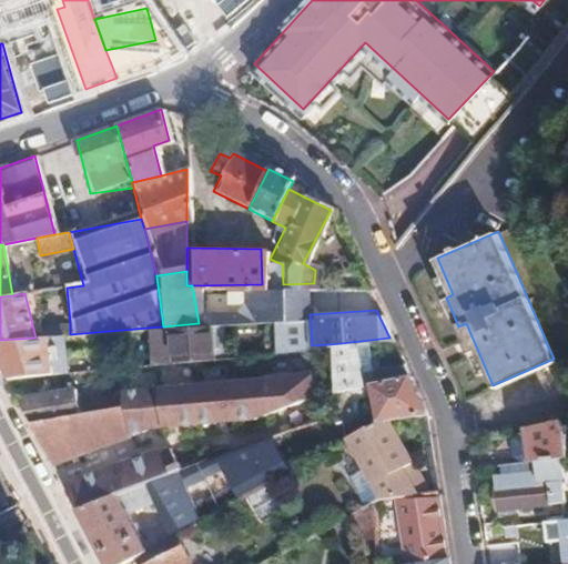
[(70,334),(70,323),(48,325),(48,336),(70,334)]
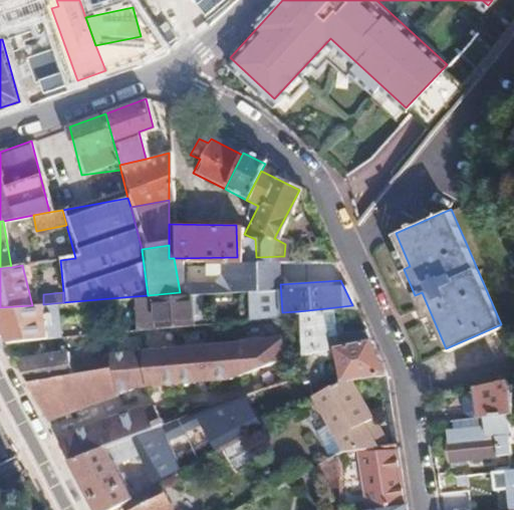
[(191,322),(189,292),(180,292),(148,295),(135,296),(137,327),(191,322)]
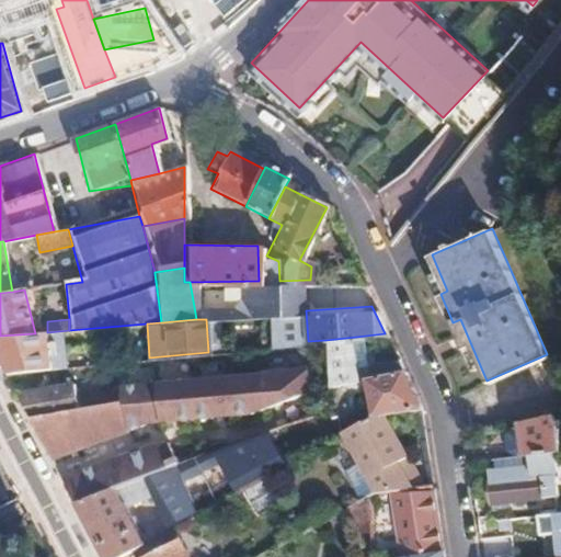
[(49,349),(47,332),(35,333),(0,336),(0,362),(6,373),(104,363),(103,345),(49,349)]
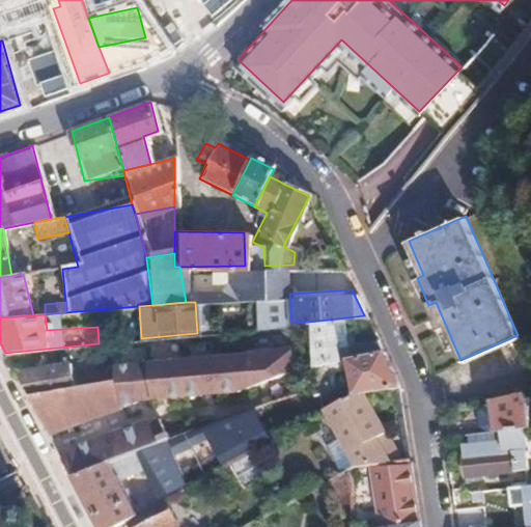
[(340,342),(337,319),(308,322),(311,360),(347,354),(379,348),(373,337),(340,342)]
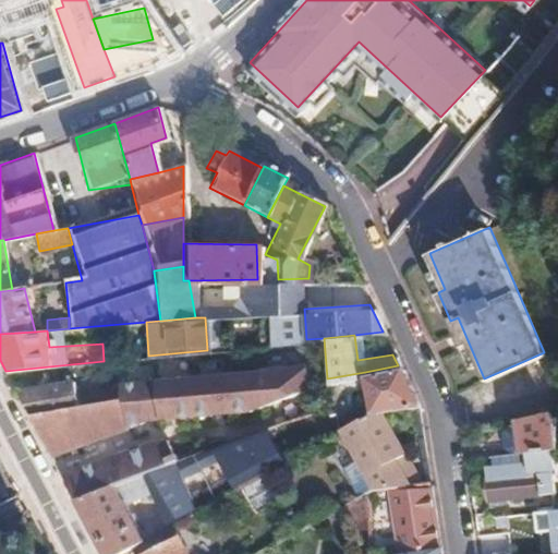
[(124,399),(126,425),(141,420),(141,419),(242,405),(310,388),(307,365),(262,369),(262,371),(122,384),(124,399)]
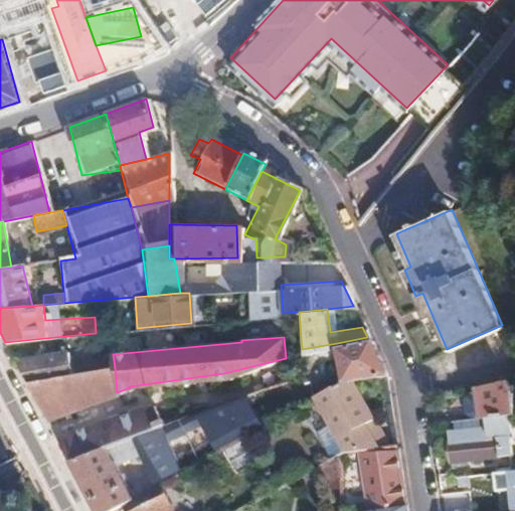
[(382,371),(367,337),(337,343),(341,381),(345,379),(347,378),(382,372),(382,371)]
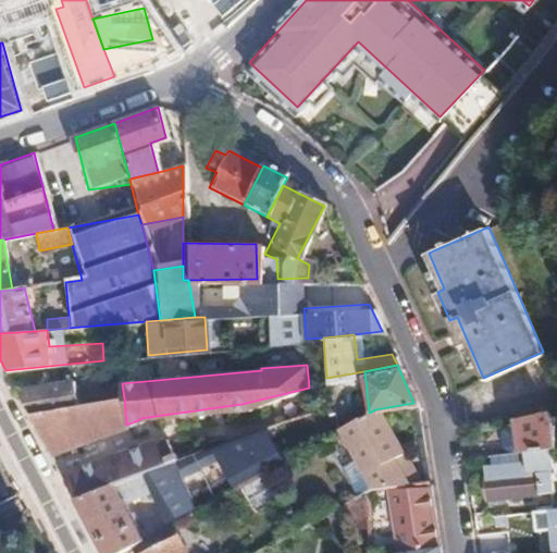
[(124,398),(122,383),(77,390),(76,380),(15,390),(27,413),(124,398)]
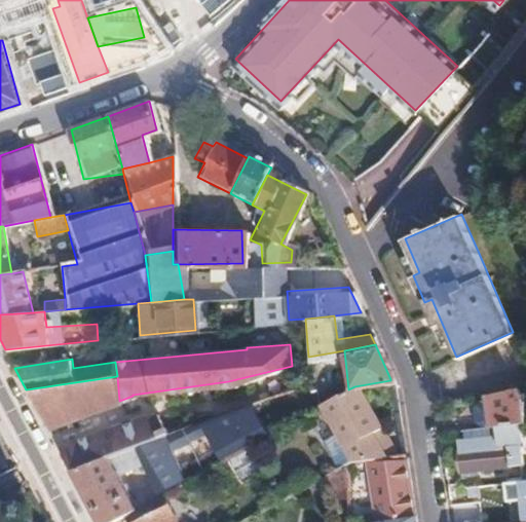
[(46,427),(119,401),(117,376),(26,389),(46,427)]
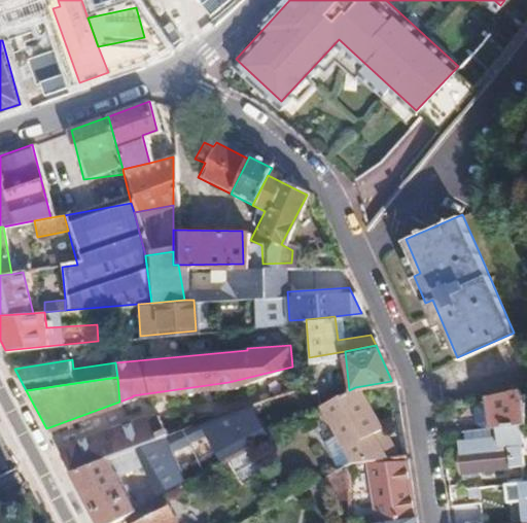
[(382,458),(370,434),(377,430),(353,388),(349,390),(318,407),(332,434),(317,443),(334,472),(353,461),(382,458)]
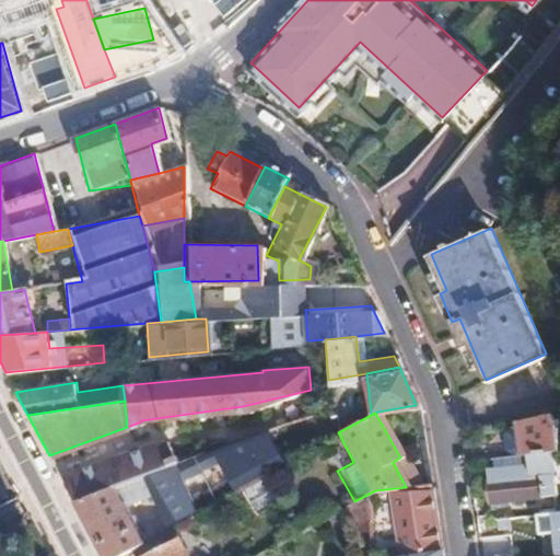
[(555,444),(550,414),(515,420),(518,449),(523,449),(555,444)]
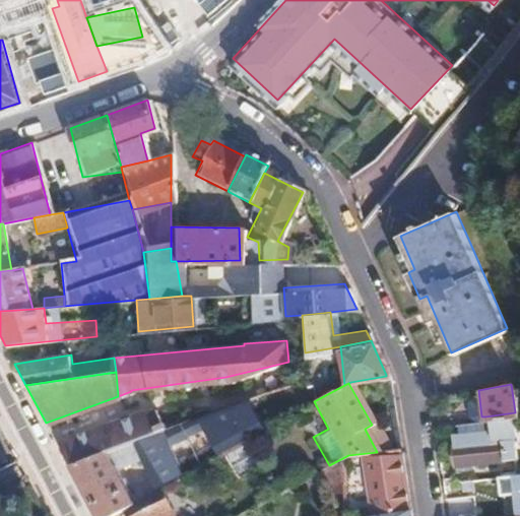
[(151,491),(258,432),(244,400),(163,428),(127,441),(151,491)]
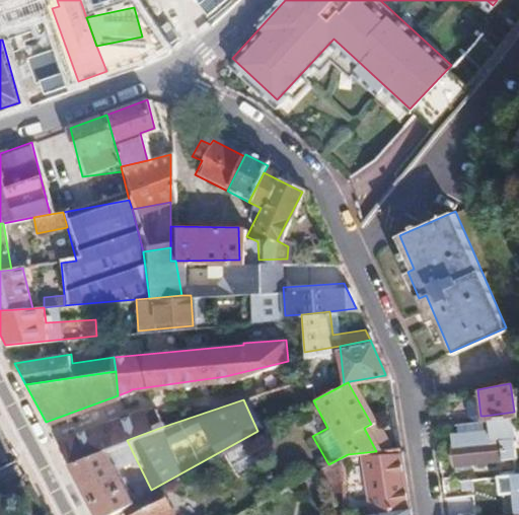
[(141,409),(54,438),(66,460),(102,448),(127,440),(162,427),(156,408),(141,409)]
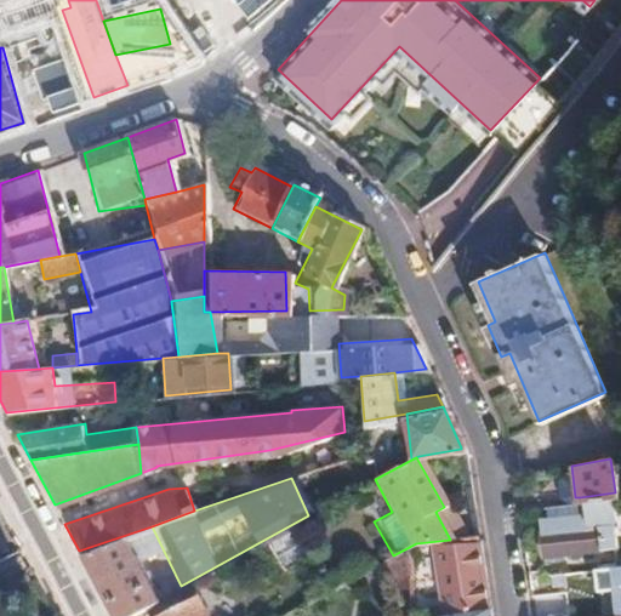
[(617,518),(615,492),(580,497),(581,503),(539,511),(543,548),(600,541),(598,522),(617,518)]
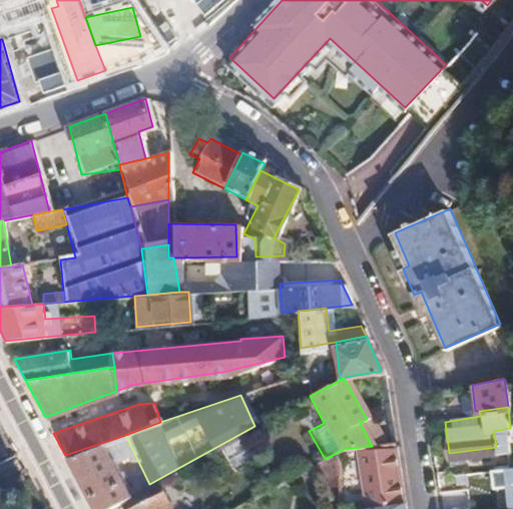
[(381,445),(367,419),(360,423),(372,446),(381,445)]
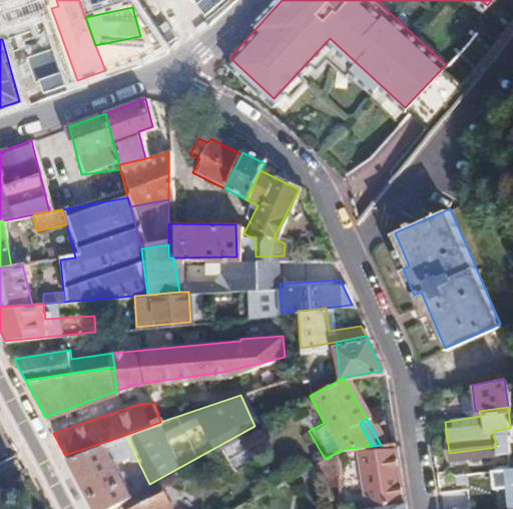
[(510,428),(494,431),(496,447),(512,444),(510,428)]
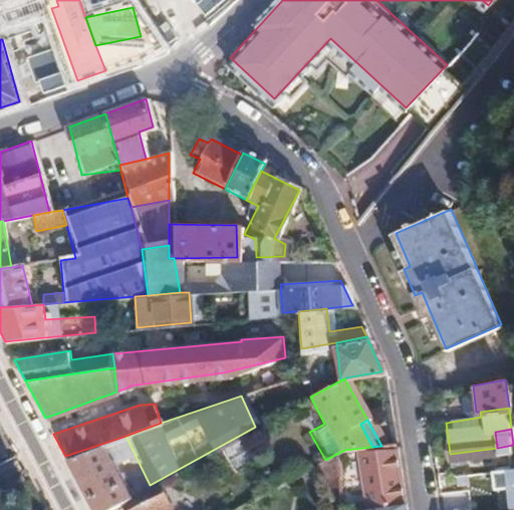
[(101,509),(129,496),(101,444),(65,456),(93,509),(101,509)]
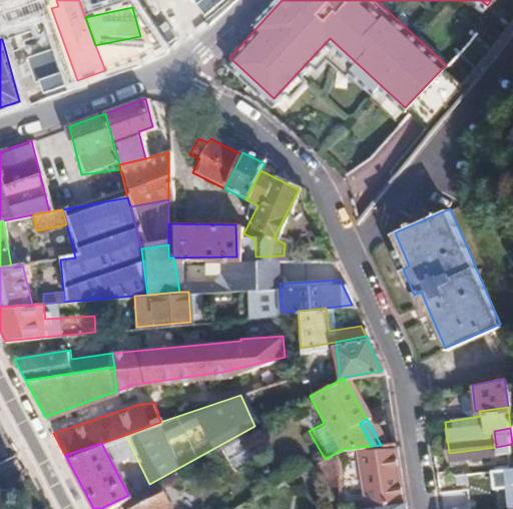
[(402,501),(397,467),(393,446),(355,452),(364,506),(402,501)]
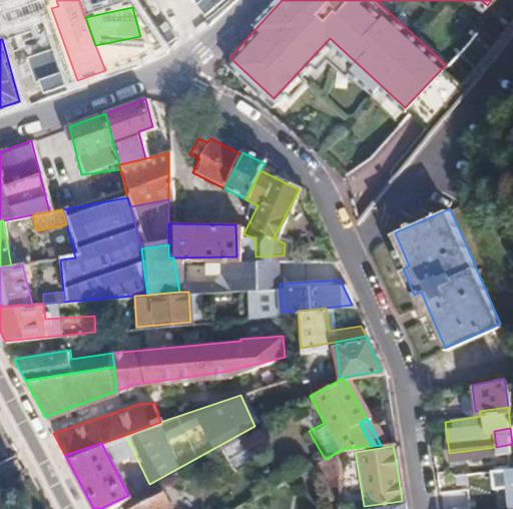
[(475,471),(461,497),(509,492),(512,485),(512,463),(501,465),(501,467),(475,471)]
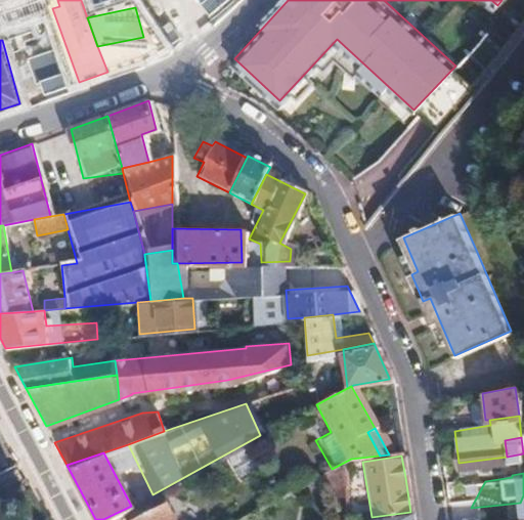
[(523,519),(523,495),(520,503),(471,508),(472,519),(523,519)]
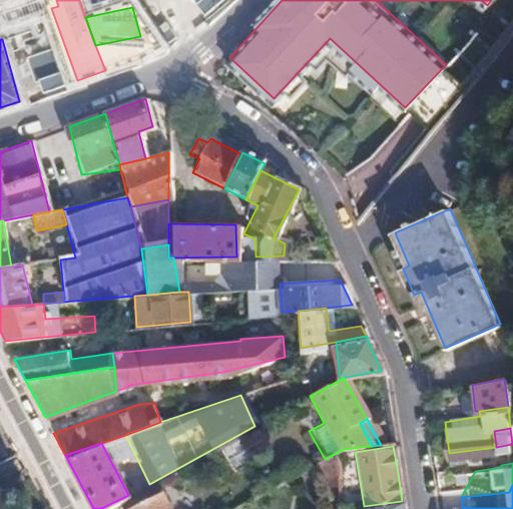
[(171,508),(161,488),(125,507),(126,508),(171,508)]
